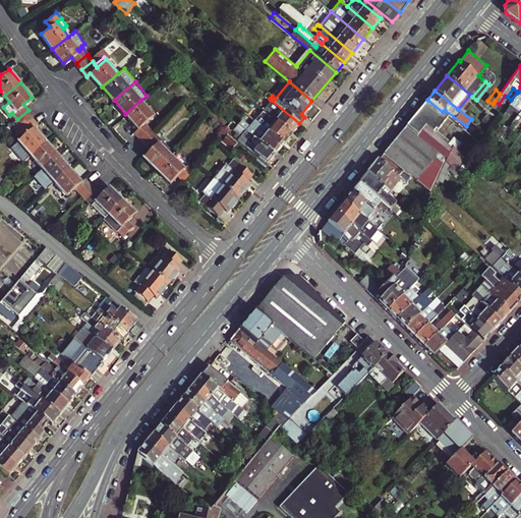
[(291,133),(299,123),(271,100),(266,105),(257,98),(253,102),(262,109),(291,133)]
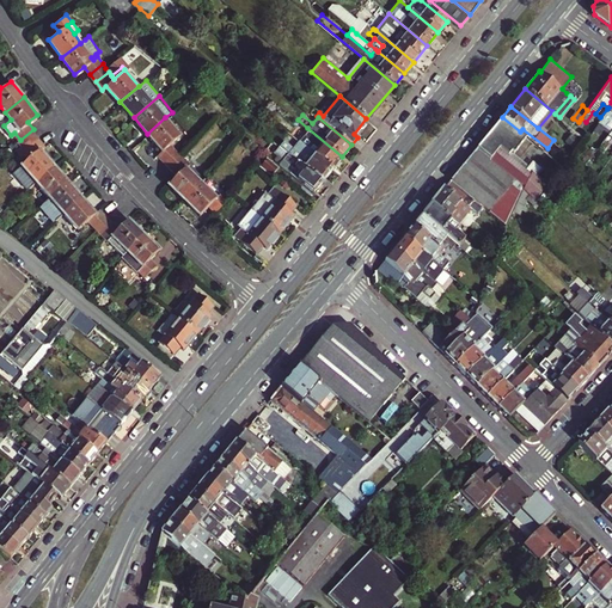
[(176,148),(170,142),(179,134),(165,117),(147,134),(161,149),(158,154),(165,160),(176,148)]
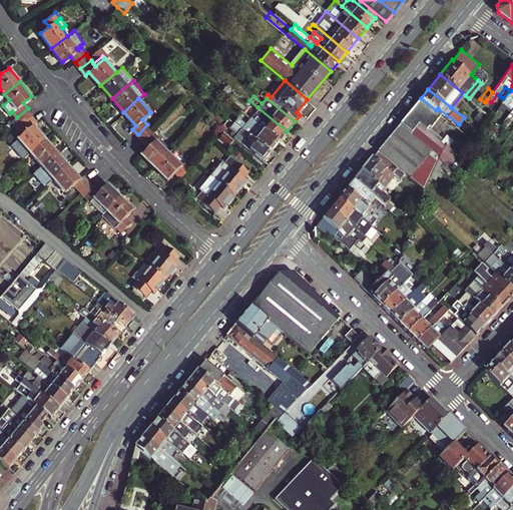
[(444,137),(429,125),(434,118),(451,132),(453,130),(456,125),(436,110),(421,98),(400,122),(411,132),(412,131),(432,148),(441,155),(439,157),(447,165),(457,153),(450,147),(455,141),(446,134),(444,137)]
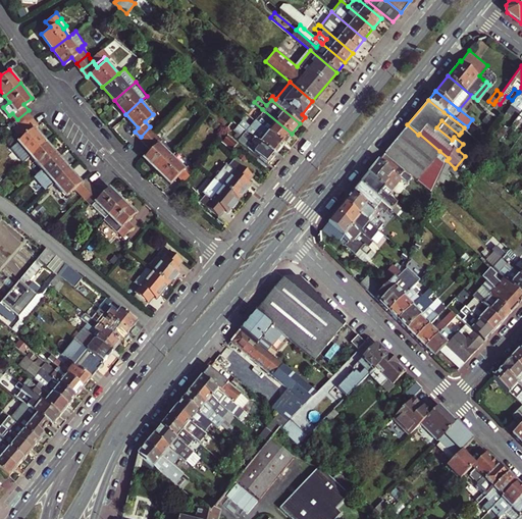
[(283,144),(292,134),(262,109),(254,119),(255,120),(261,124),(283,144)]
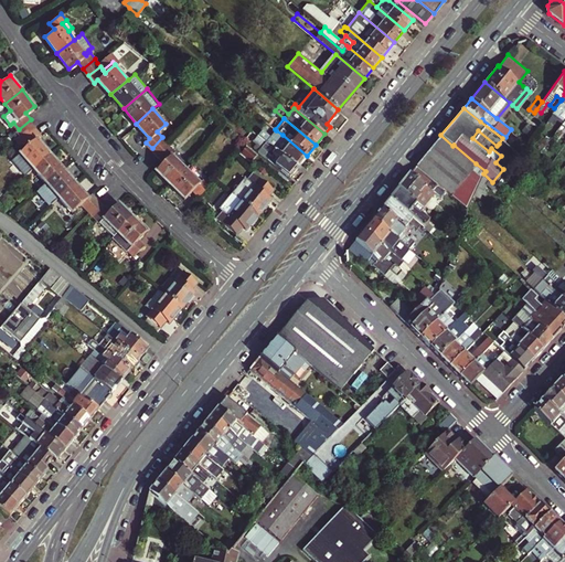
[(21,134),(24,137),(36,126),(31,119),(19,129),(21,134)]
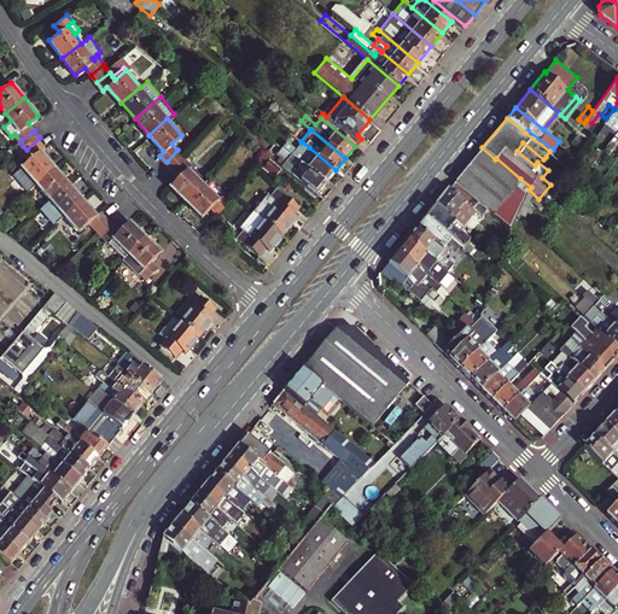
[(36,182),(54,167),(40,150),(45,146),(40,138),(27,150),(23,146),(21,147),(28,156),(30,153),(33,156),(22,165),(15,171),(29,188),(36,182)]
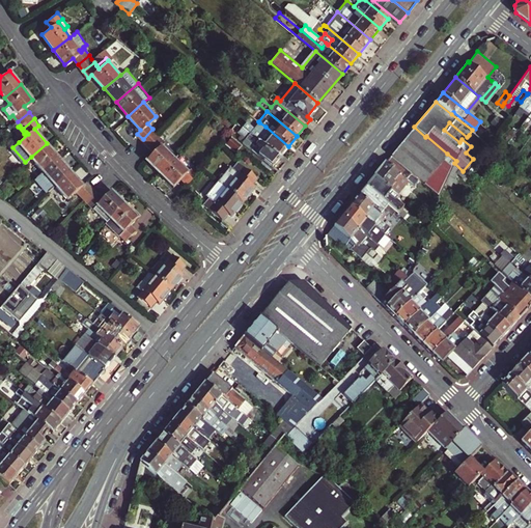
[(279,157),(288,146),(266,127),(257,136),(252,132),(254,129),(245,121),(241,126),(244,128),(279,157)]
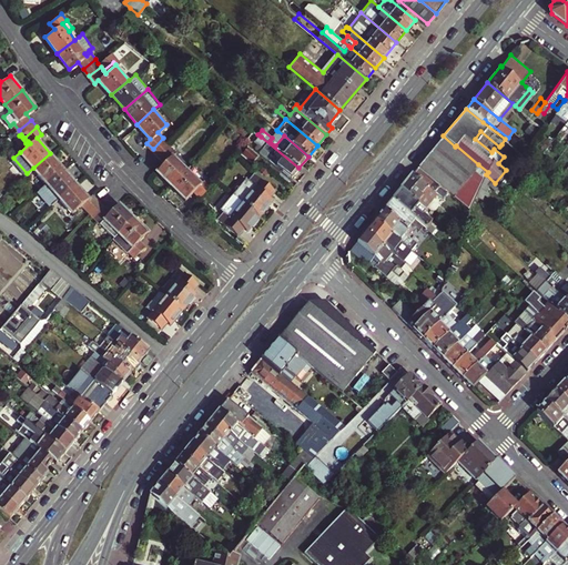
[(270,141),(275,145),(284,135),(277,131),(272,138),(270,141)]
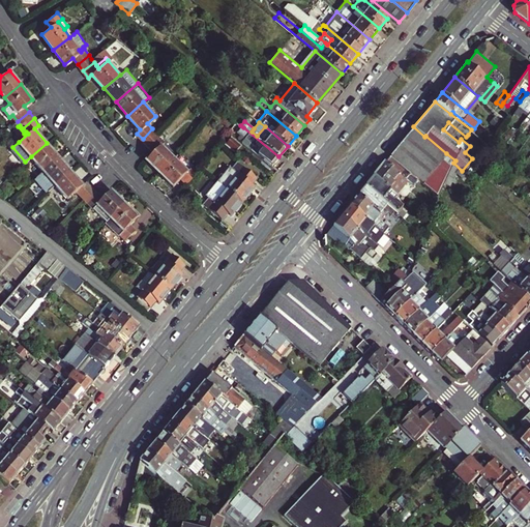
[(422,182),(446,153),(425,136),(424,137),(413,126),(390,154),(419,178),(418,178),(422,182)]
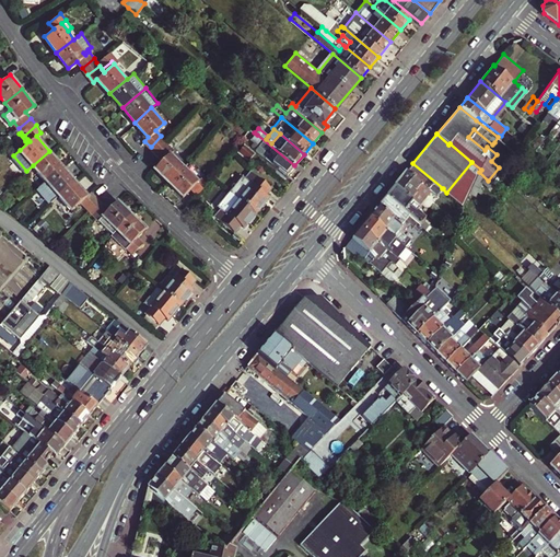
[(533,154),(535,151),(512,134),(504,142),(527,161),(533,154)]
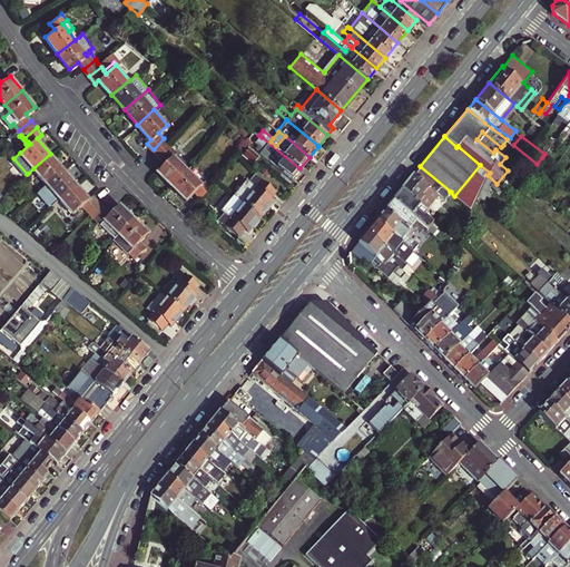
[(292,178),(300,168),(262,137),(257,143),(264,148),(261,152),(288,175),(292,178)]
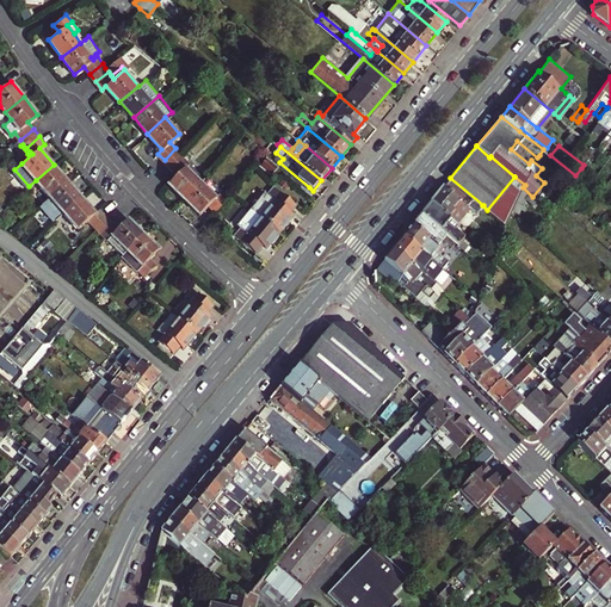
[(165,160),(172,167),(183,155),(180,152),(176,148),(165,160)]
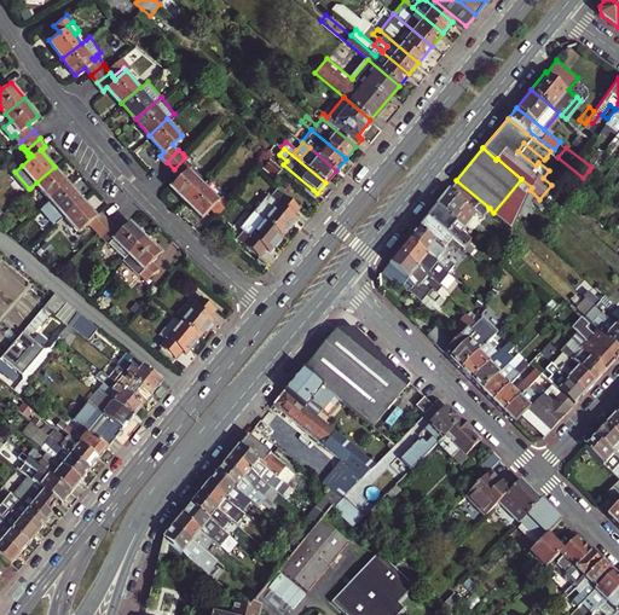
[(186,201),(203,183),(187,168),(191,163),(185,157),(174,169),(180,175),(171,186),(186,201)]
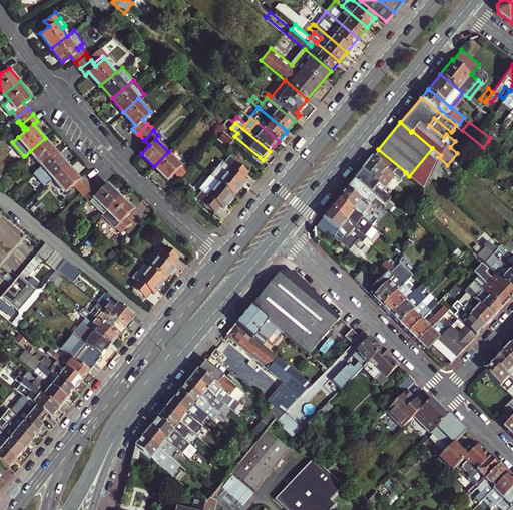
[(227,145),(232,139),(223,131),(218,137),(227,145)]
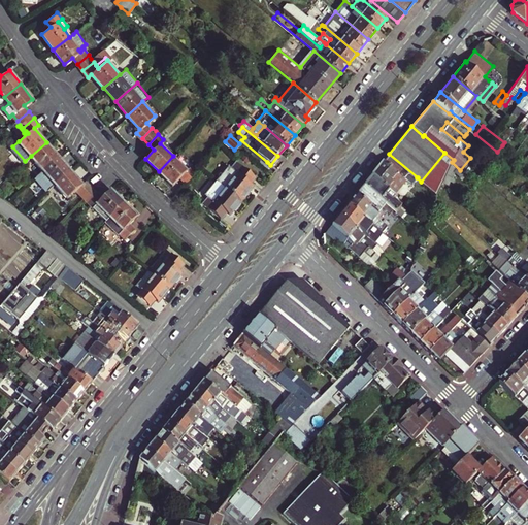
[(31,156),(42,169),(59,156),(46,142),(31,156)]
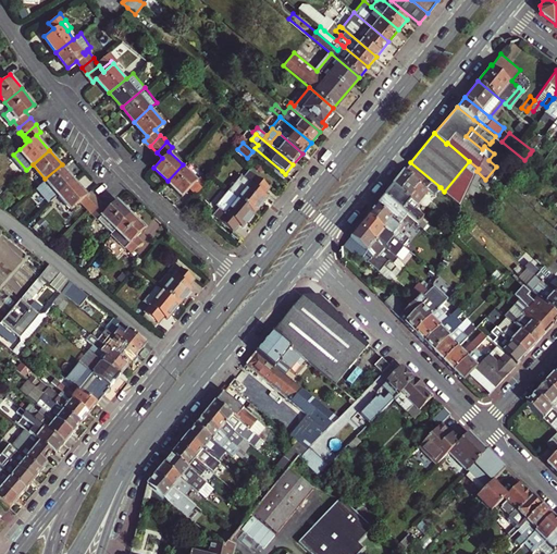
[(393,184),(413,201),(426,186),(435,194),(440,187),(441,187),(410,162),(393,184)]
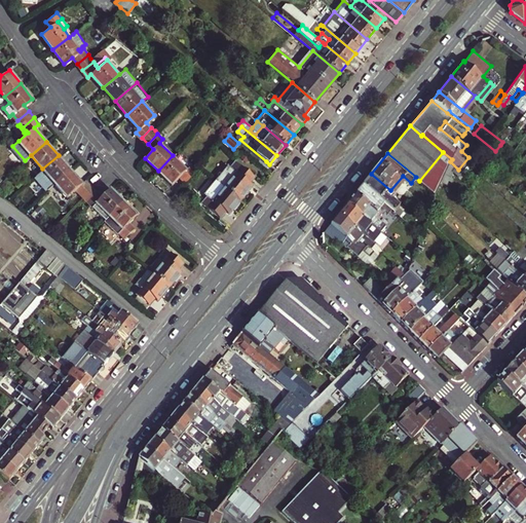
[(54,183),(70,169),(59,155),(42,169),(37,174),(37,175),(48,187),(49,188),(54,183)]
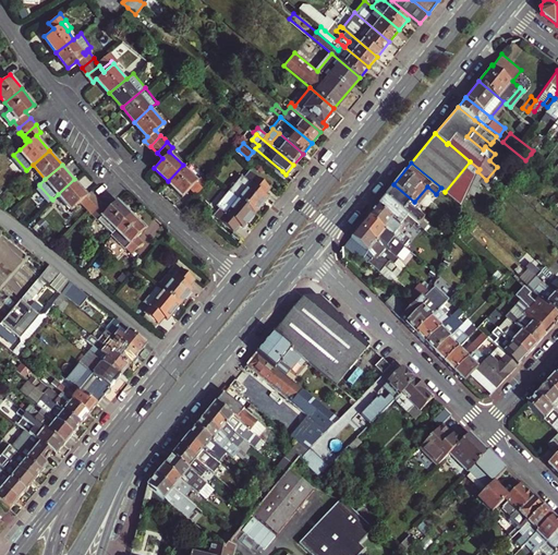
[(190,186),(196,192),(206,181),(201,176),(197,179),(183,165),(168,181),(181,195),(190,186)]
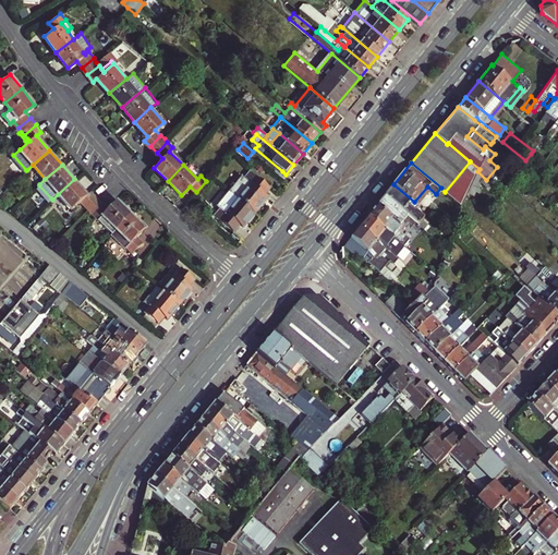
[(267,196),(264,193),(269,185),(251,169),(244,177),(241,173),(229,190),(255,212),(267,196)]
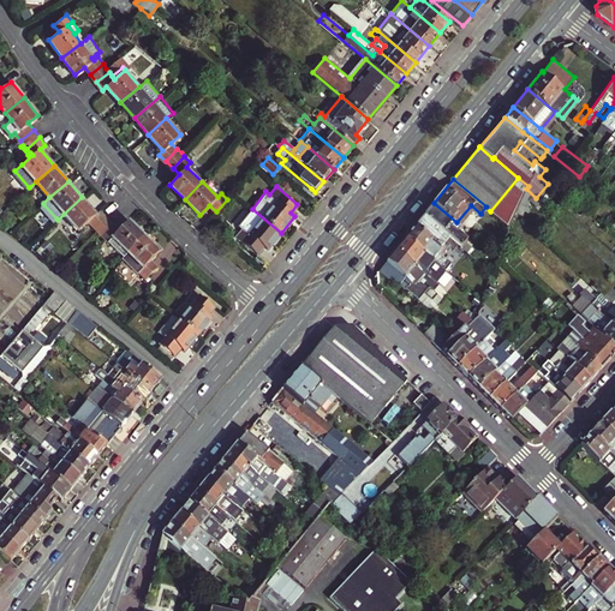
[(89,219),(95,226),(106,215),(100,209),(95,213),(82,197),(64,214),(77,228),(89,219)]
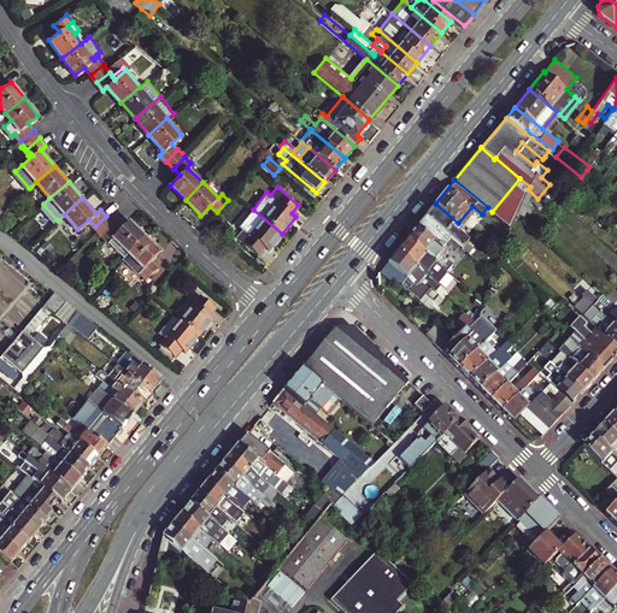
[(463,227),(458,223),(435,204),(425,214),(460,243),(469,251),(472,247),(468,242),(469,240),(459,231),(463,227)]
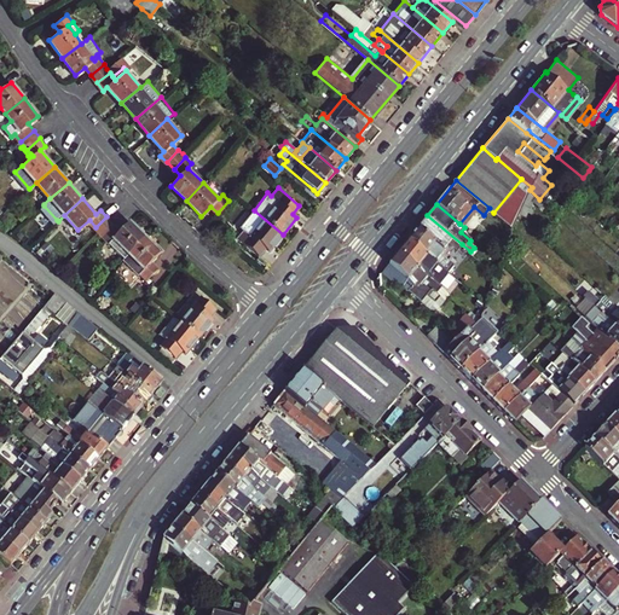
[(57,220),(44,206),(41,207),(56,222),(57,220)]
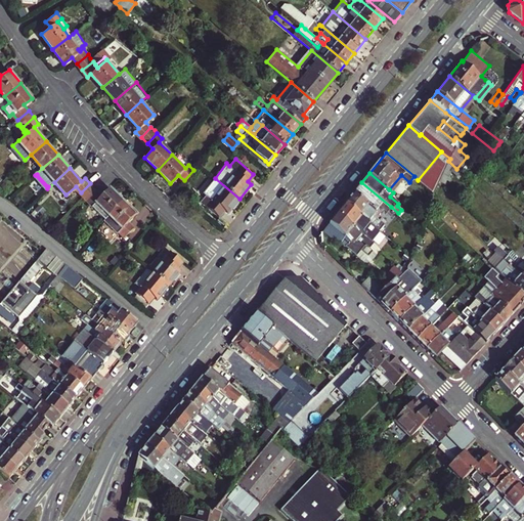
[(227,213),(239,199),(215,178),(204,191),(206,194),(201,201),(219,216),(224,210),(227,213)]
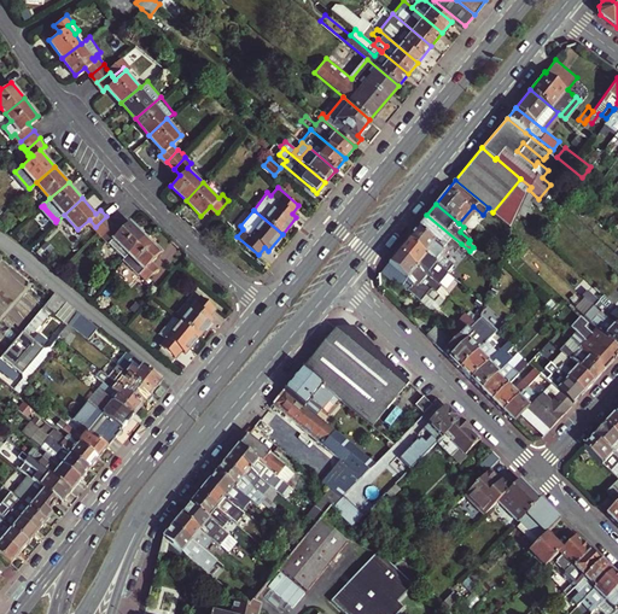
[(458,247),(461,244),(426,215),(418,226),(443,246),(448,240),(458,247)]
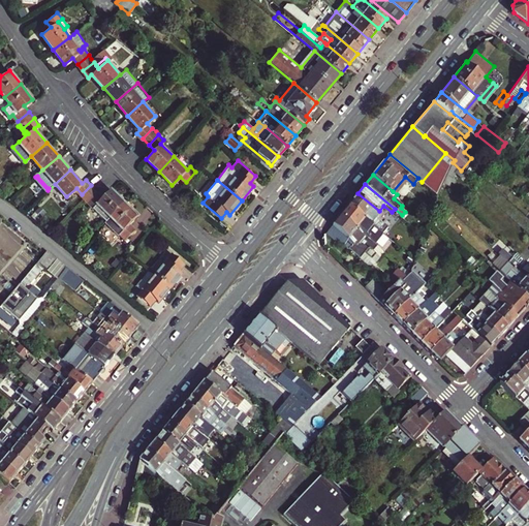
[(85,197),(88,199),(97,190),(91,185),(82,194),(85,197)]
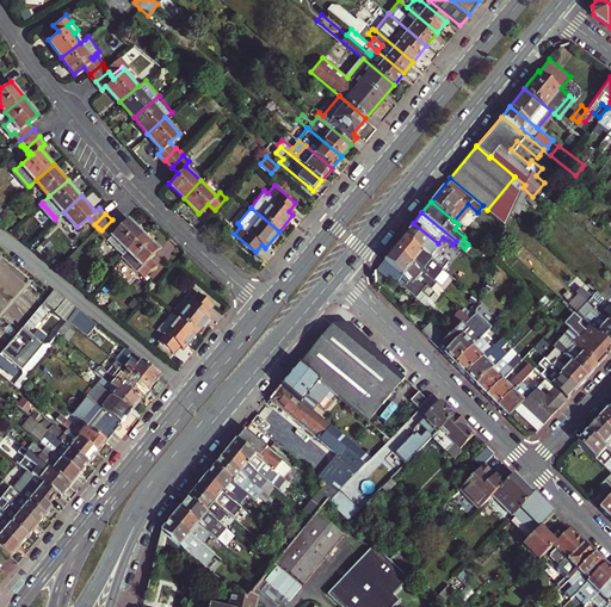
[(123,253),(143,233),(128,217),(118,225),(112,220),(102,230),(123,253)]
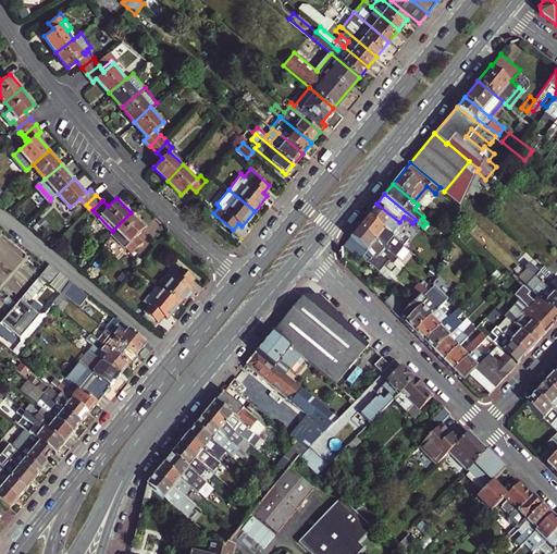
[(400,222),(399,222),(376,204),(368,214),(394,235),(404,244),(409,237),(397,228),(400,222)]
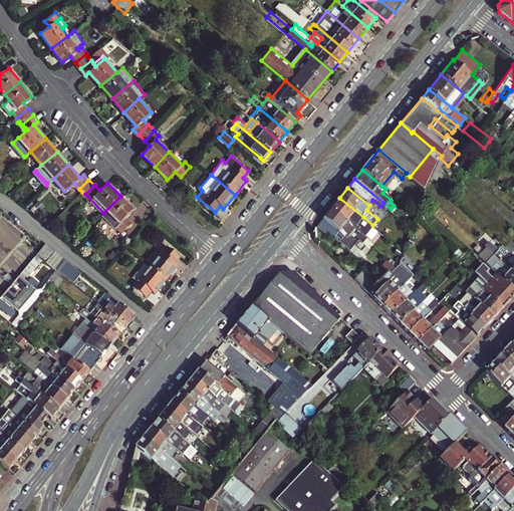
[(120,231),(131,221),(125,216),(133,208),(120,196),(103,213),(120,231)]
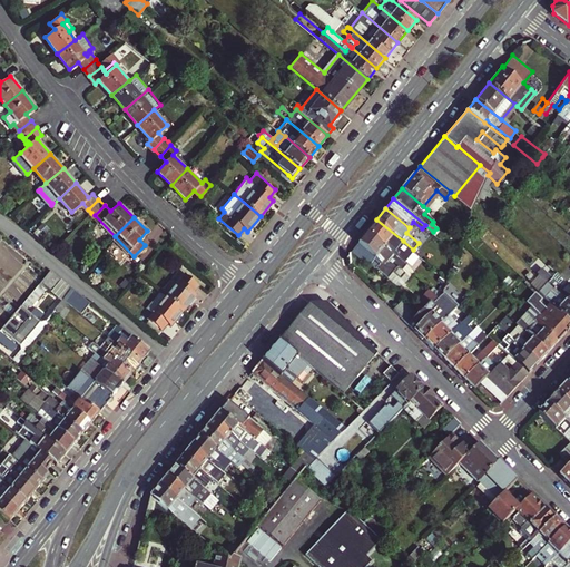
[(399,245),(403,241),(376,220),(367,230),(410,264),(414,258),(410,255),(399,245)]
